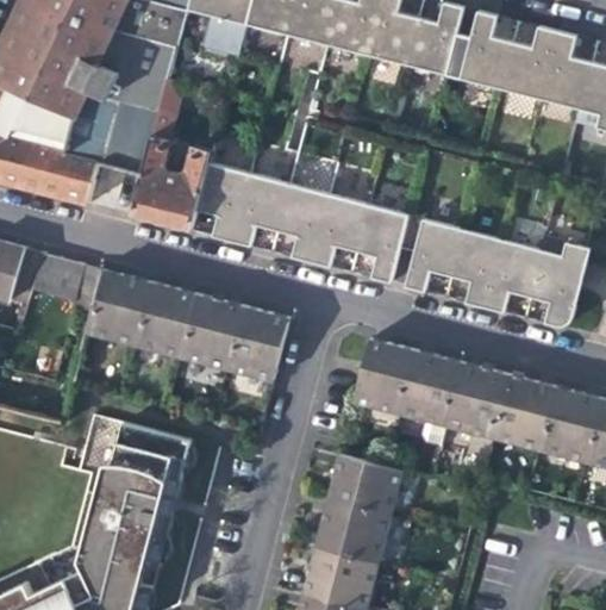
[(137,180),(143,181),(172,76),(189,10),(148,0),(26,0),(0,58),(0,178),(89,201),(99,162),(138,172),(137,180)]
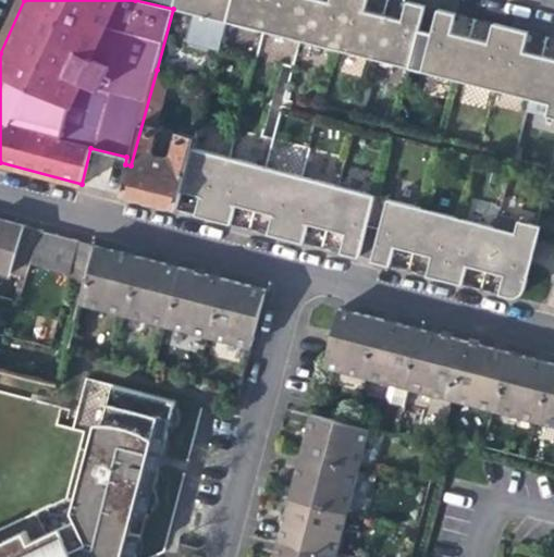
[(368,0),(330,0),(331,2),(322,0),(175,0),(173,9),(408,66),(425,5),(406,1),(402,20),(366,11),(368,0)]
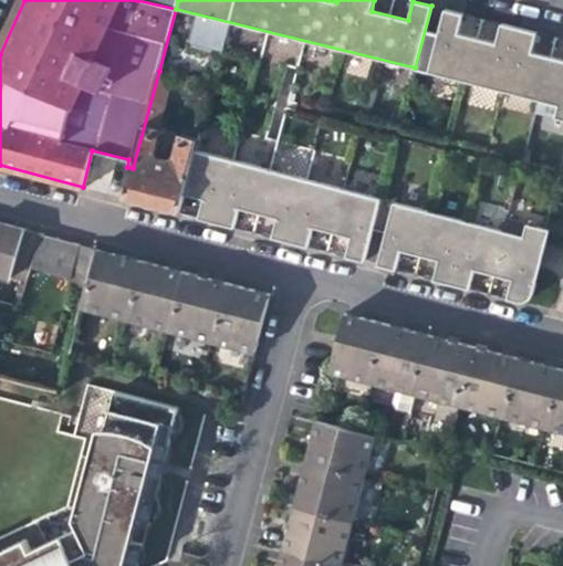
[(527,49),(531,31),(506,24),(496,22),(491,40),(452,31),(458,12),(439,8),(424,70),(554,102),(562,104),(562,58),(527,49)]
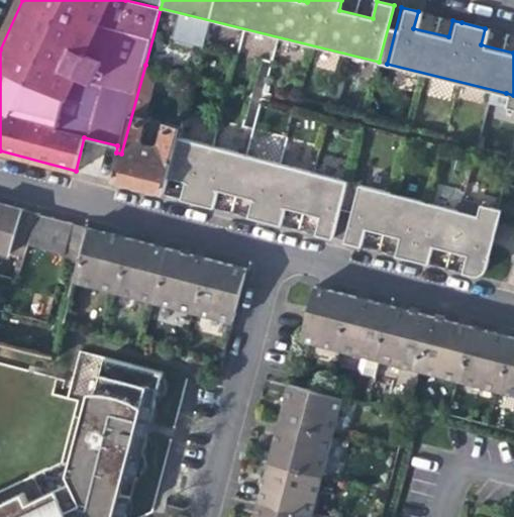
[(159,68),(145,65),(121,153),(114,181),(132,186),(165,194),(169,178),(179,138),(182,127),(166,124),(162,142),(153,147),(144,144),(140,137),(159,68)]
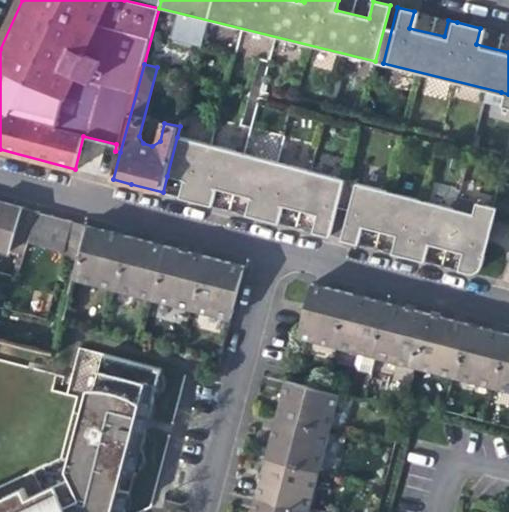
[(508,94),(501,92),(498,104),(508,106),(508,94)]
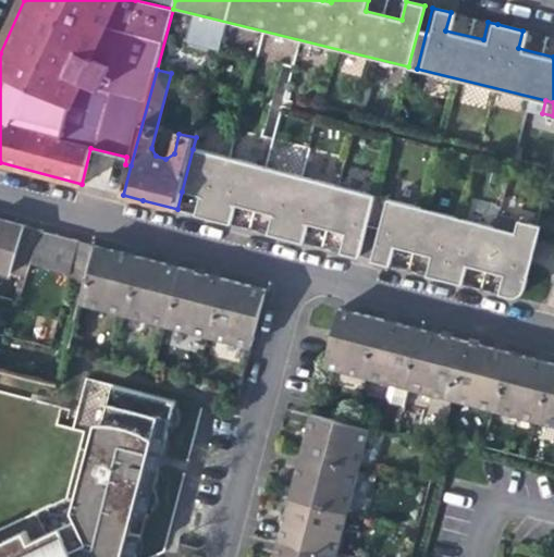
[(229,159),(193,149),(182,192),(199,196),(195,213),(200,214),(212,218),(229,159)]
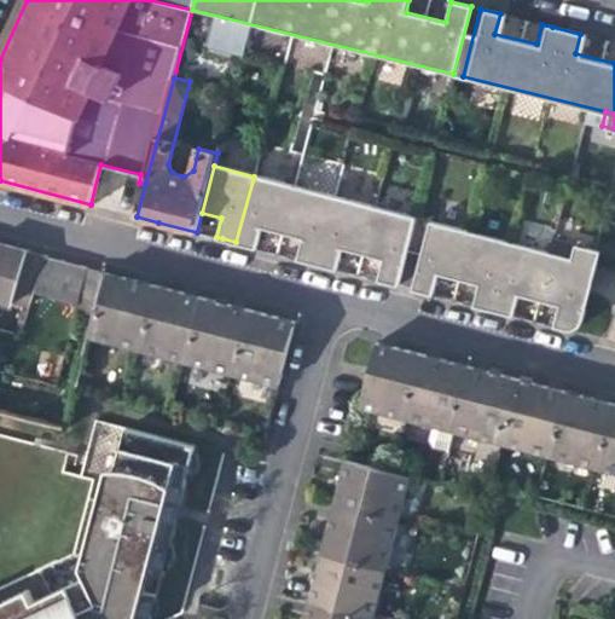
[(399,284),(416,219),(372,207),(254,177),(236,242),(248,246),(259,248),(264,229),(305,239),(297,259),(306,260),(326,266),(337,268),(342,249),(384,260),(379,279),(390,282),(399,284)]
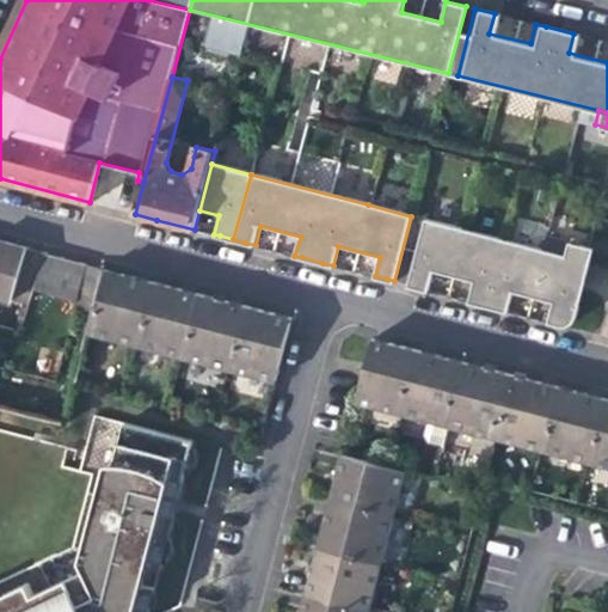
[(571,311),(573,305),(569,303),(579,259),(563,255),(542,250),(419,218),(403,283),(411,286),(422,288),(428,270),(468,280),(464,299),(474,303),(487,305),(502,310),(508,291),(548,301),(542,319),(554,323),(558,322),(566,317),(571,311)]
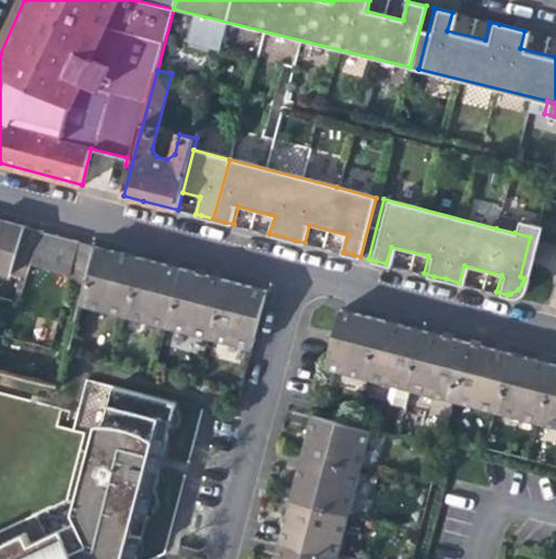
[(0,270),(11,273),(25,226),(4,221),(0,218),(0,270)]
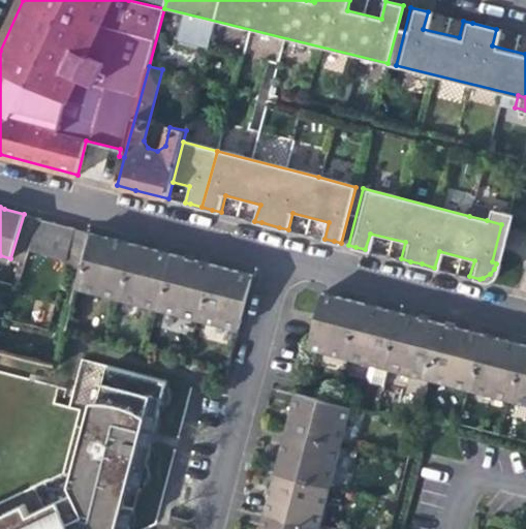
[(491,207),(487,220),(501,224),(492,261),(496,263),(499,263),(513,212),(491,207)]
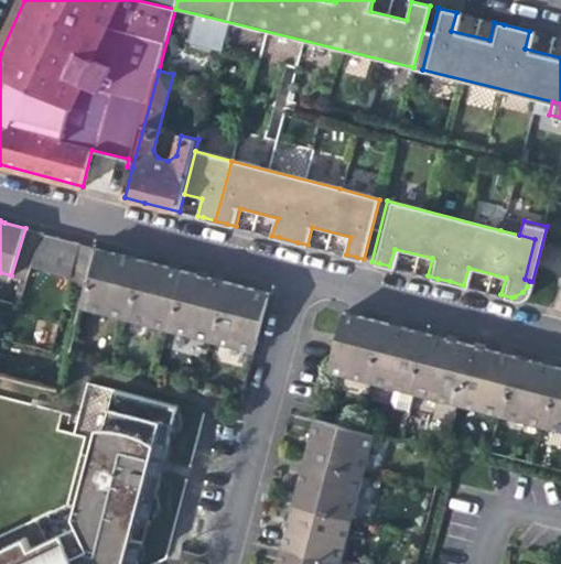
[(0,301),(20,307),(31,269),(42,232),(25,228),(11,275),(0,272),(0,301)]
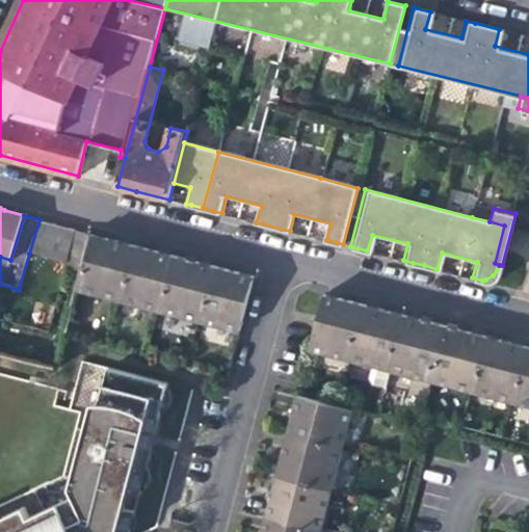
[(29,254),(68,265),(77,231),(55,225),(55,223),(40,219),(29,254)]
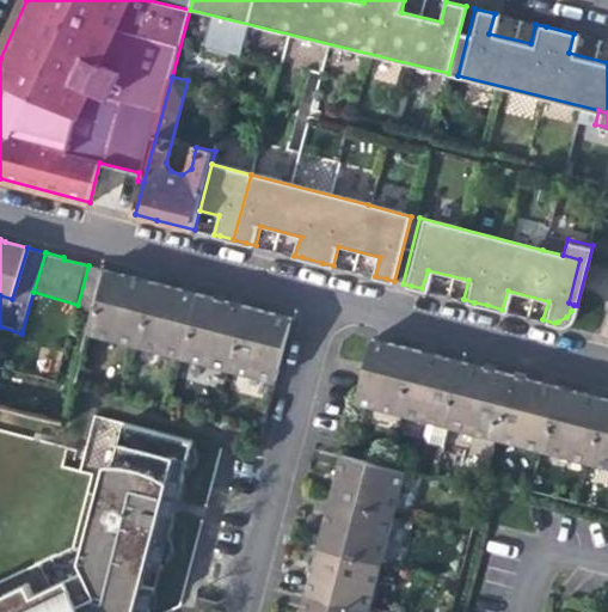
[(74,317),(91,320),(105,270),(88,265),(78,305),(74,317)]
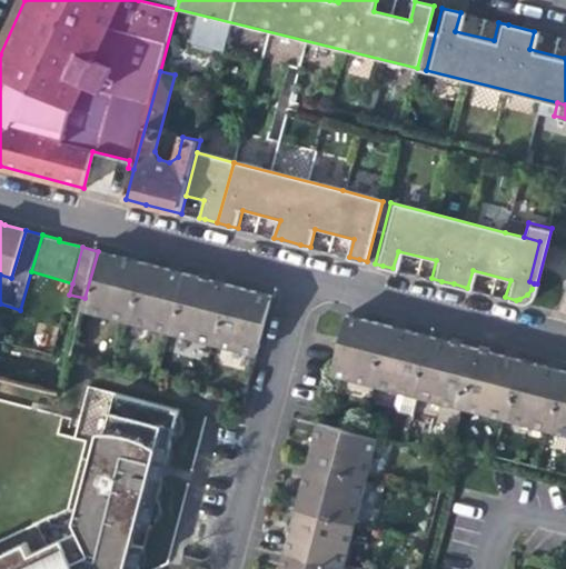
[(81,310),(126,321),(140,262),(121,257),(98,251),(85,298),(81,310)]
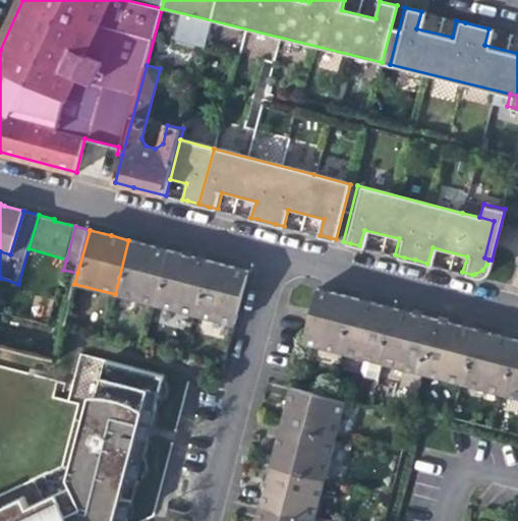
[(115,294),(154,304),(168,249),(141,243),(128,240),(115,294)]
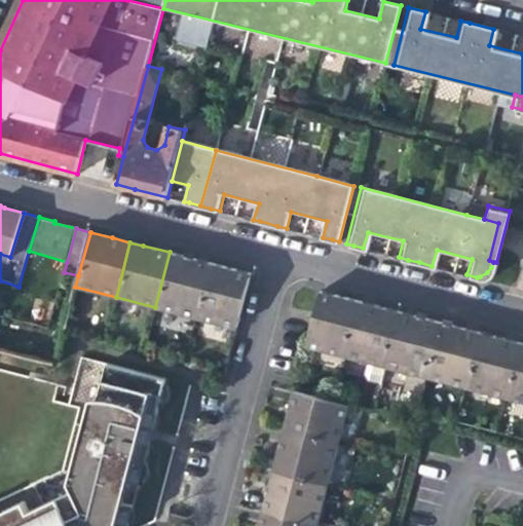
[(155,307),(195,317),(210,262),(180,255),(170,252),(155,307)]
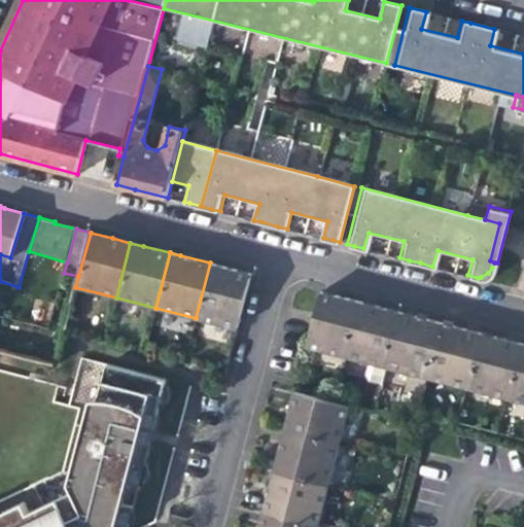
[(224,267),(210,262),(196,318),(235,327),(248,273),(224,267)]
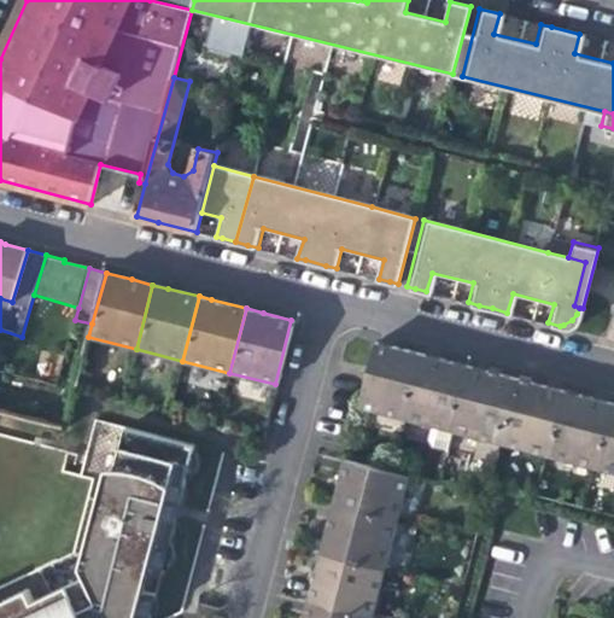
[(356,404),(405,418),(422,353),(397,347),(373,340),(356,404)]
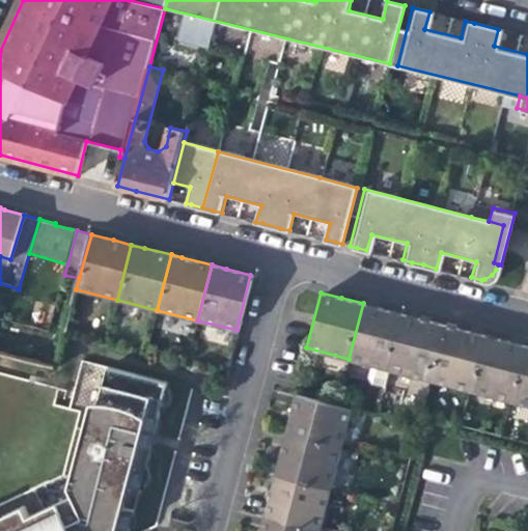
[(349,359),(389,369),(403,313),(385,309),(363,303),(349,359)]
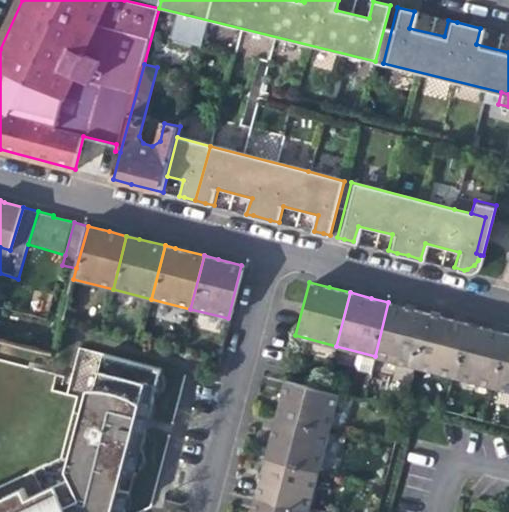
[(375,356),(413,365),(426,312),(410,308),(388,302),(375,356)]
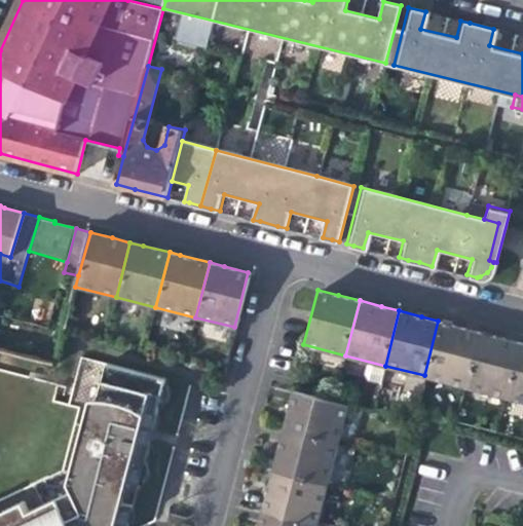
[(424,375),(465,385),(479,331),(462,327),(438,321),(424,375)]
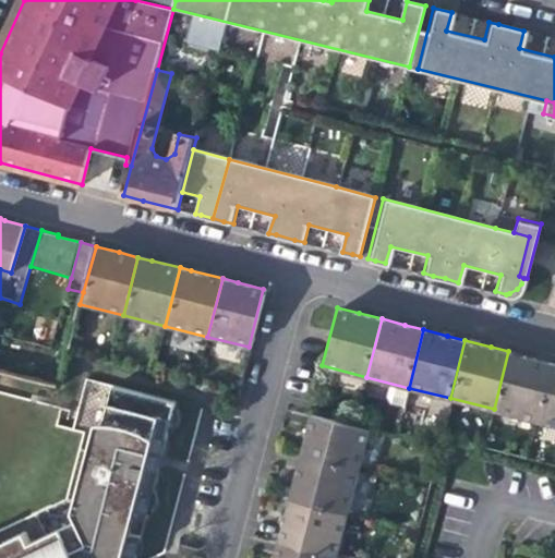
[(494,409),(535,420),(551,362),(531,358),(508,351),(494,409)]
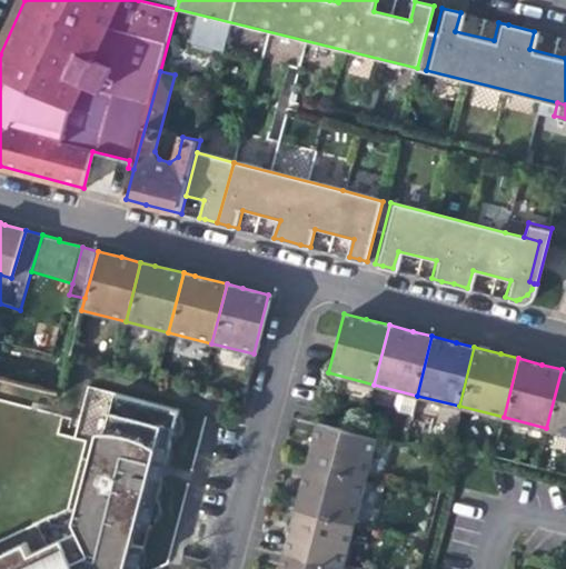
[(546,428),(565,432),(565,370),(562,369),(546,428)]
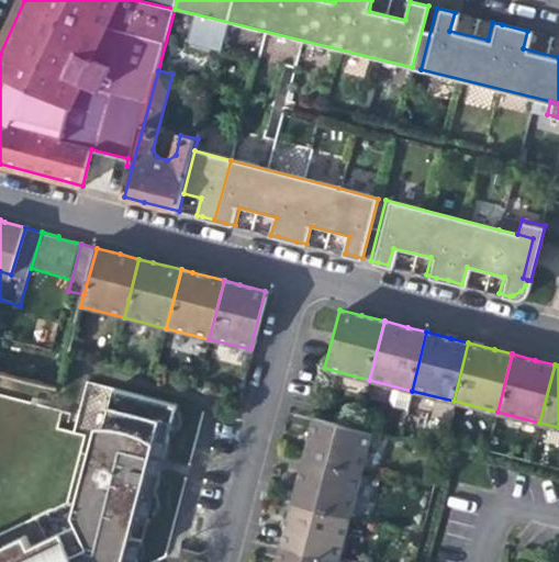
[(134,561),(146,517),(152,515),(154,514),(156,510),(158,507),(158,504),(158,498),(156,494),(153,491),(167,435),(172,431),(177,425),(177,417),(175,412),(172,411),(175,404),(82,380),(75,413),(0,393),(0,561),(134,561)]
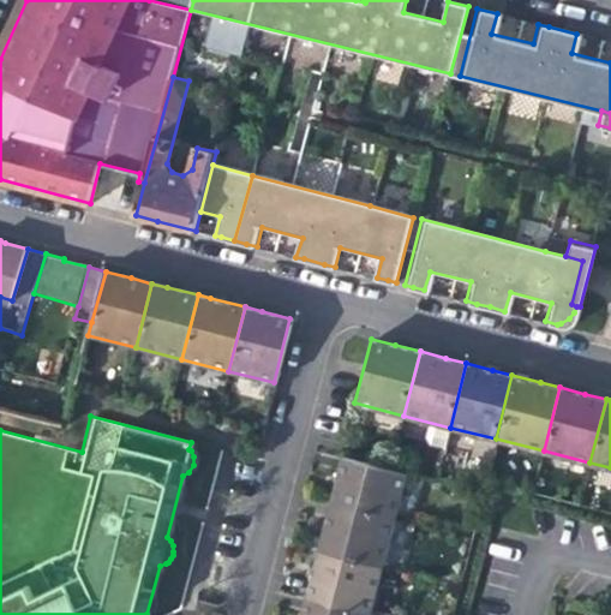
[(334,482),(329,500),(393,517),(405,471),(341,454),(334,482)]
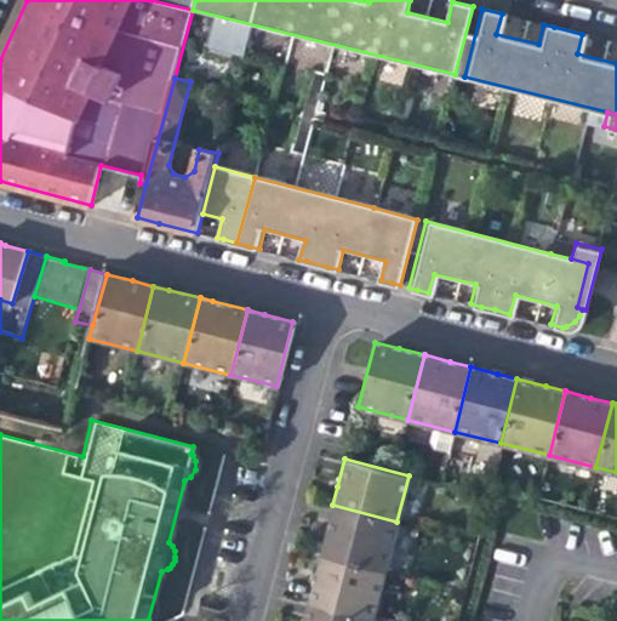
[(384,569),(396,522),(332,505),(326,530),(320,552),(384,569)]
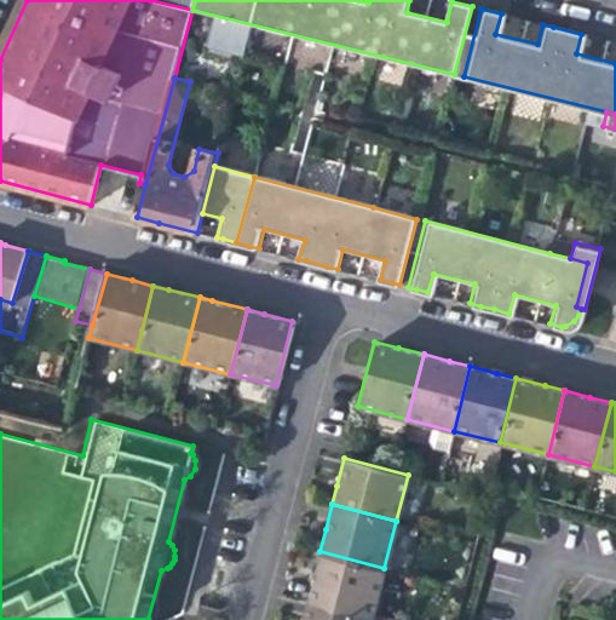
[(372,615),(384,568),(320,551),(315,569),(308,598),(372,615)]
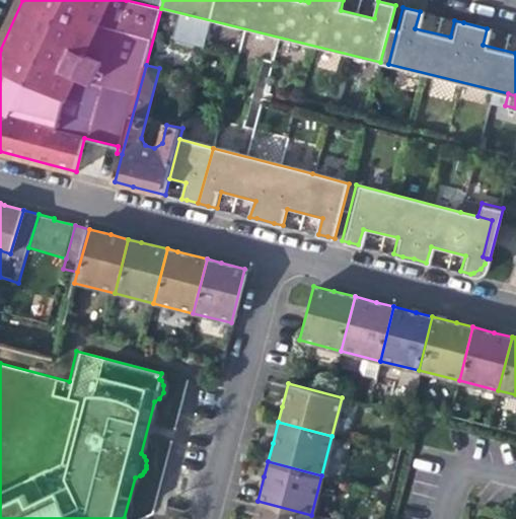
[(310,518),(311,515),(258,501),(252,518),(310,518)]
